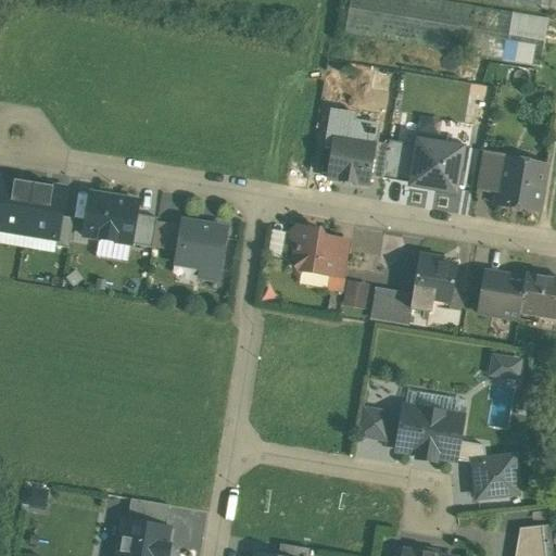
[(547,19),(436,0),(350,0),(343,36),(539,68),(547,19)]
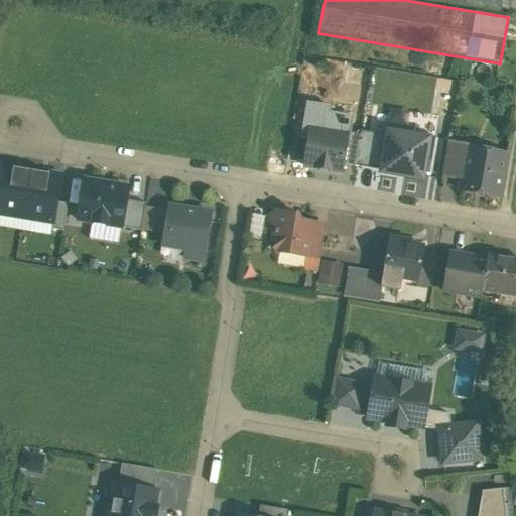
[(515,0),(433,0),(515,13),(515,0)]
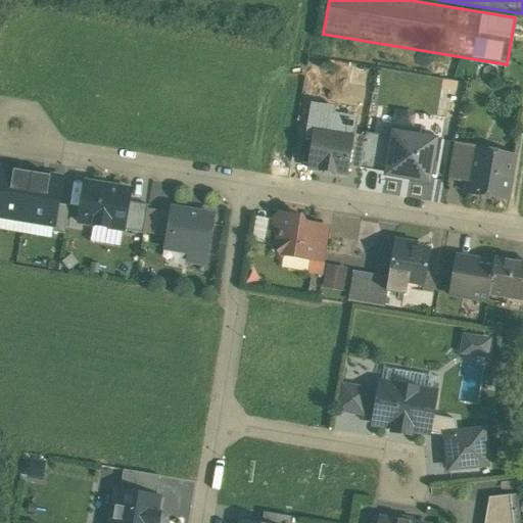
[(394,139),(389,175),(412,178),(411,184),(430,187),(434,162),(438,163),(442,140),(414,135),(414,132),(392,128),(390,138),(394,139)]
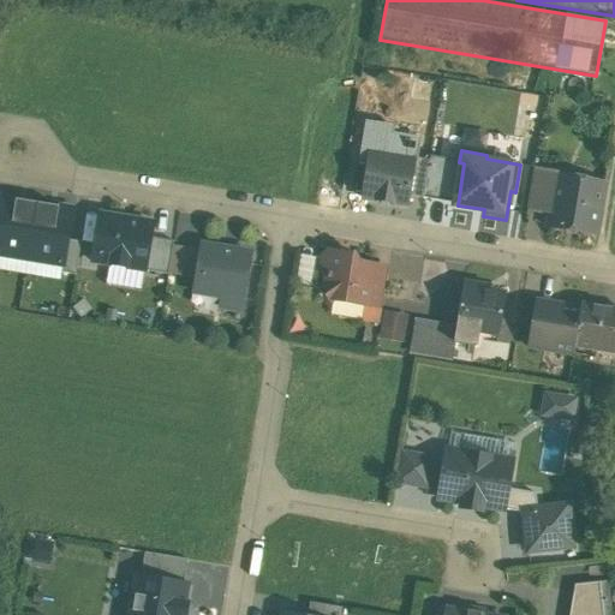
[(369,162),(362,199),(407,207),(408,197),(415,162),(394,157),(386,166),(369,162)]
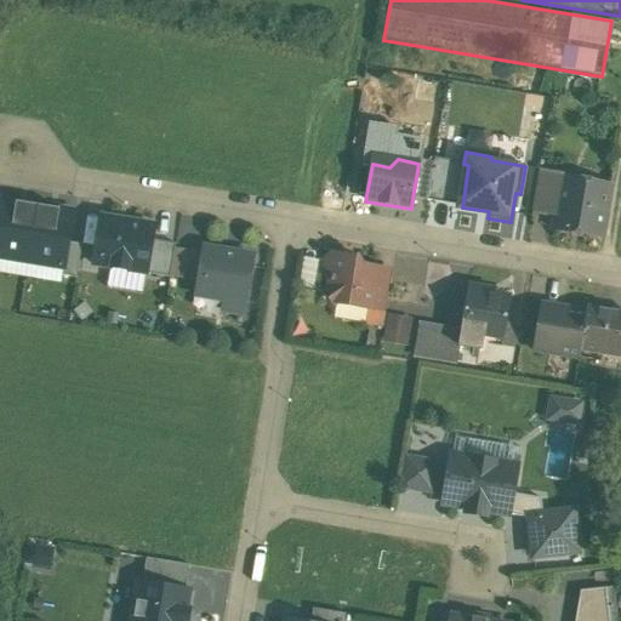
[(468,165),(463,164),(434,159),(433,163),(427,201),(462,208),(468,165)]
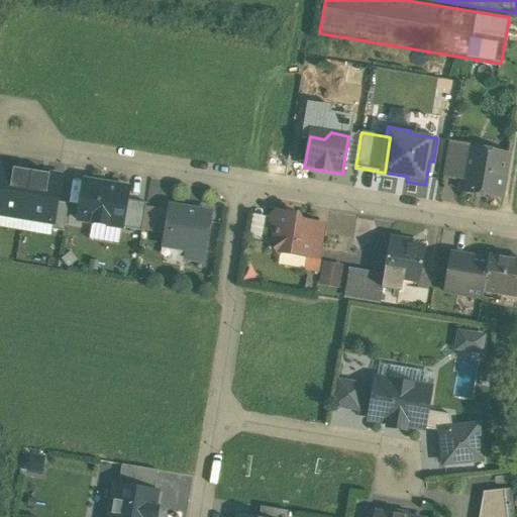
[(360,135),(349,133),(348,136),(343,166),(355,168),(360,135)]
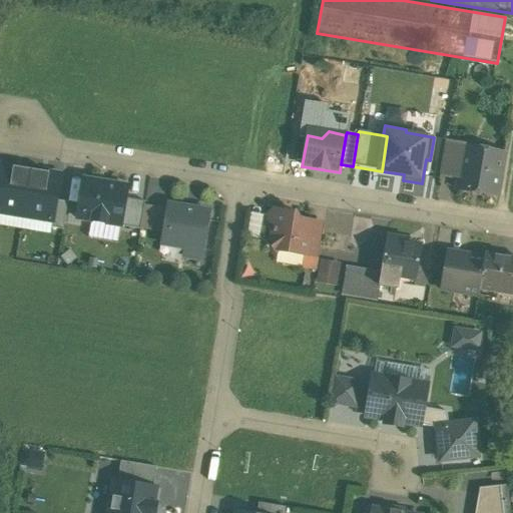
[(466,144),(445,140),(439,176),(459,179),(464,150),(465,150),(466,144)]
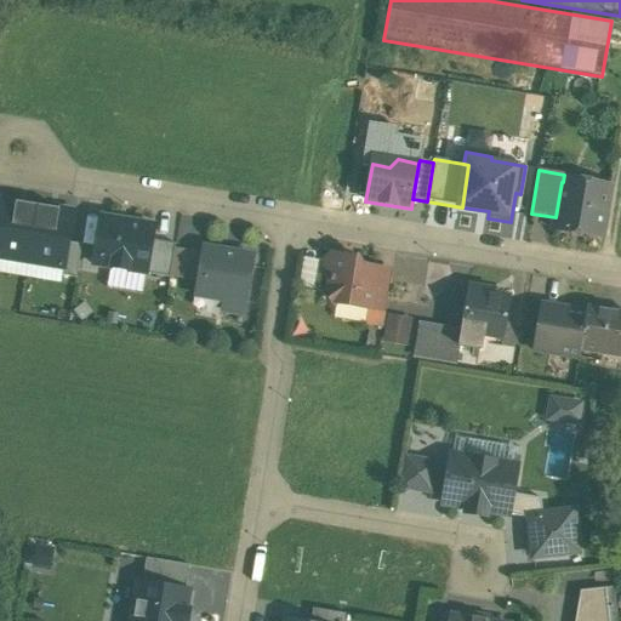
[(563,182),(562,182),(556,217),(553,231),(586,235),(587,238),(594,239),(597,238),(600,238),(609,191),(563,182)]
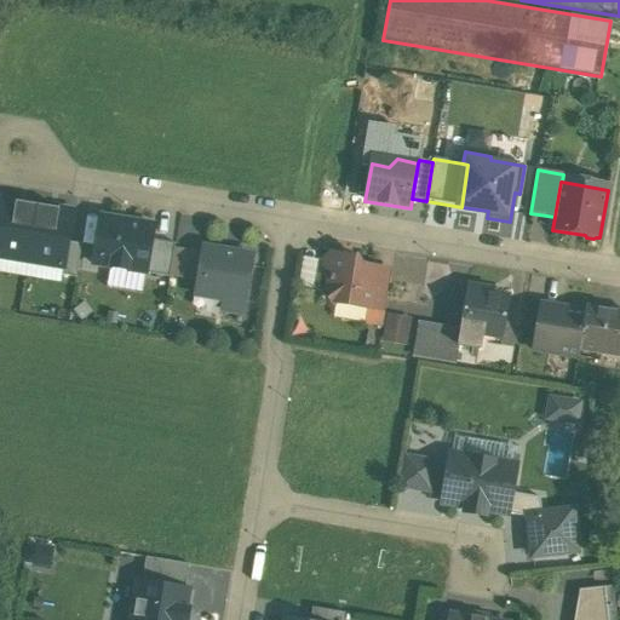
[(38,205),(3,199),(0,211),(0,258),(28,263),(38,205)]
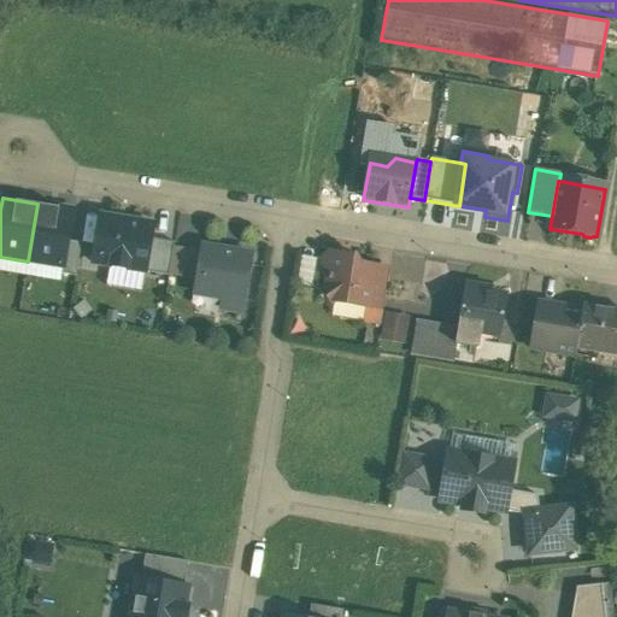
[(72,210),(37,204),(28,262),(63,268),(66,241),(72,210)]
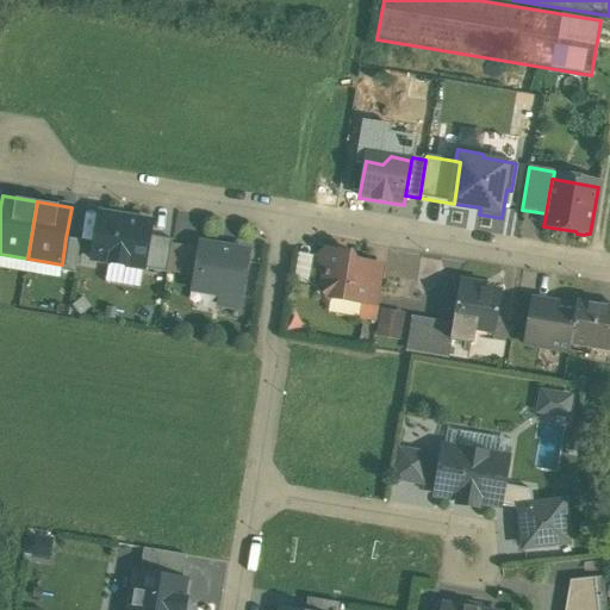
[(150,223),(99,215),(92,261),(143,269),(148,237),(150,223)]
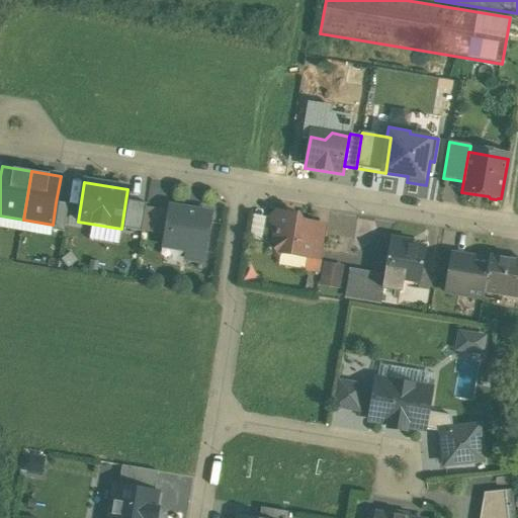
[(146,204),(125,201),(121,229),(142,233),(142,231),(146,207),(146,204)]
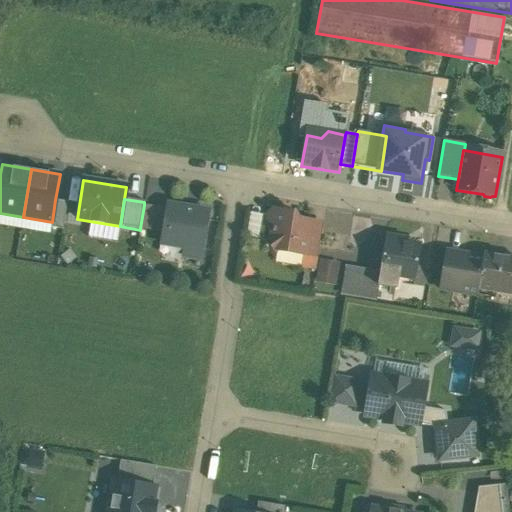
[(69,202),(55,200),(52,222),(51,227),(64,230),(69,202)]
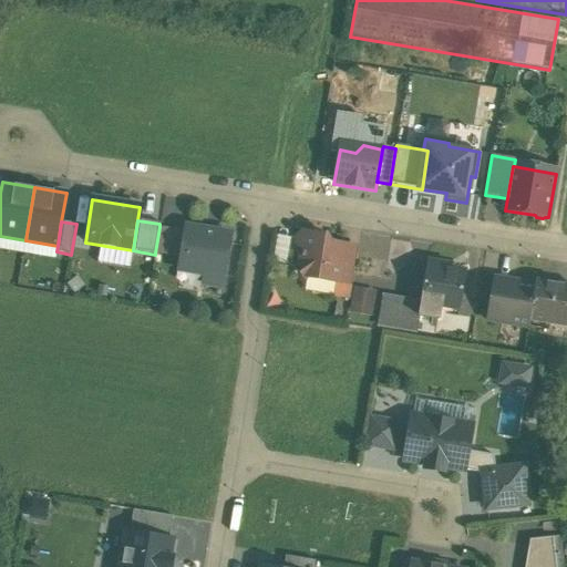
[(185,232),(160,227),(155,253),(181,257),(185,232)]
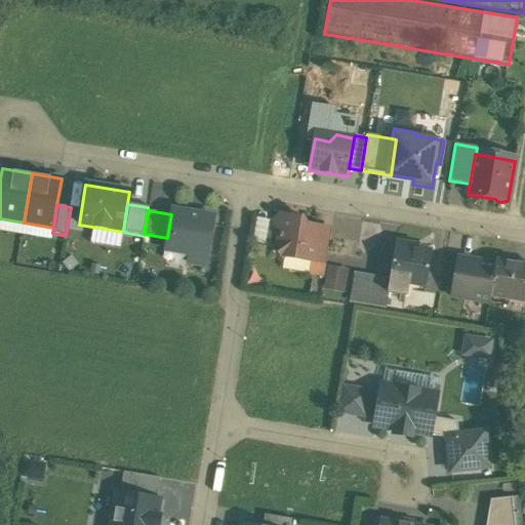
[(213,218),(171,211),(171,214),(167,238),(165,249),(190,253),(188,264),(205,267),(206,256),(207,256),(213,218)]
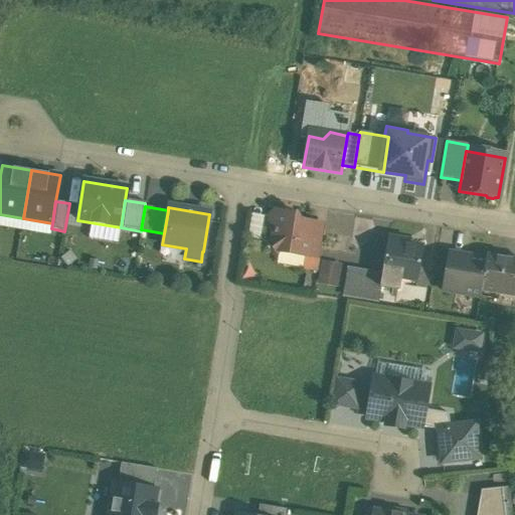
[(295,214),(277,211),(270,215),(269,222),(274,229),(272,241),(269,242),(276,252),(278,251),(307,256),(307,255),(312,227),(313,223),(300,220),(295,214)]
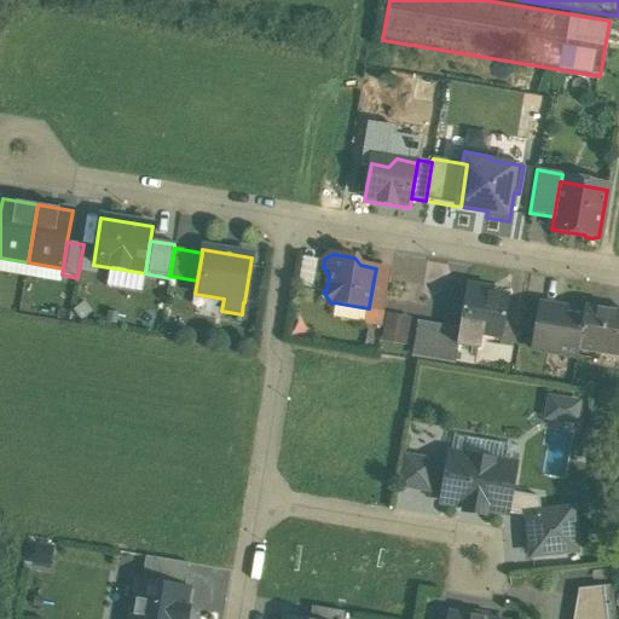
[(389,277),(375,273),(369,307),(383,311),(389,277)]
